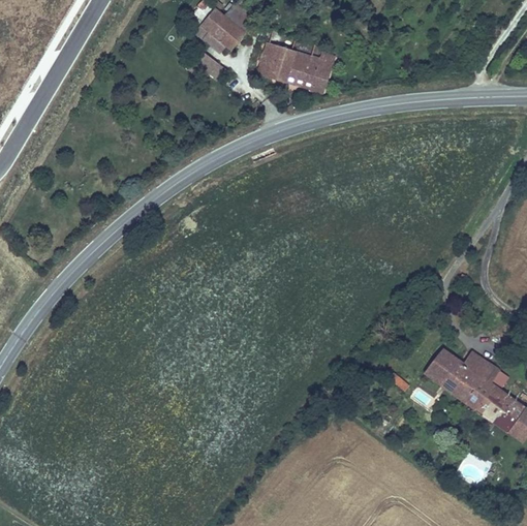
[(237,2),(225,17),(215,8),(194,34),(219,54),(225,47),(230,52),(257,19),(237,2)]
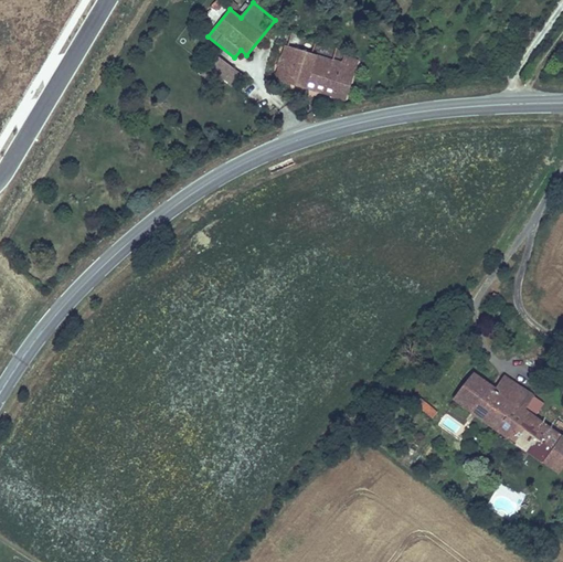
[(274,78),(347,99),(358,60),(344,56),(342,61),(285,44),(274,78)]
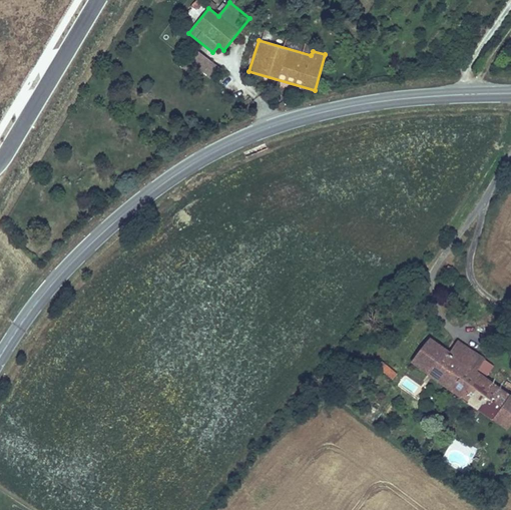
[(210,77),(219,65),(199,51),(190,63),(210,77)]
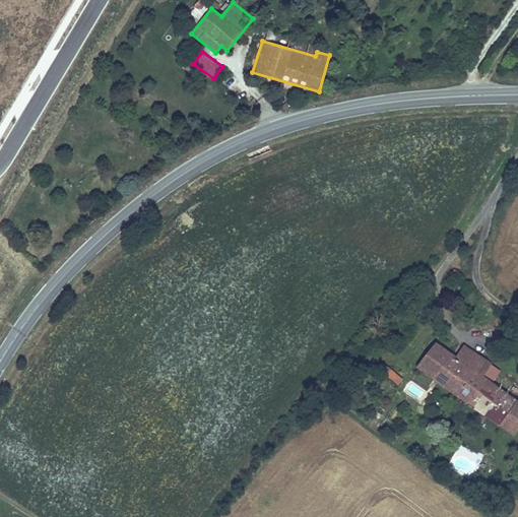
[(450,392),(463,400),(481,375),(464,363),(472,351),(464,345),(456,358),(436,343),(417,368),(434,380),(440,371),(457,383),(450,392)]
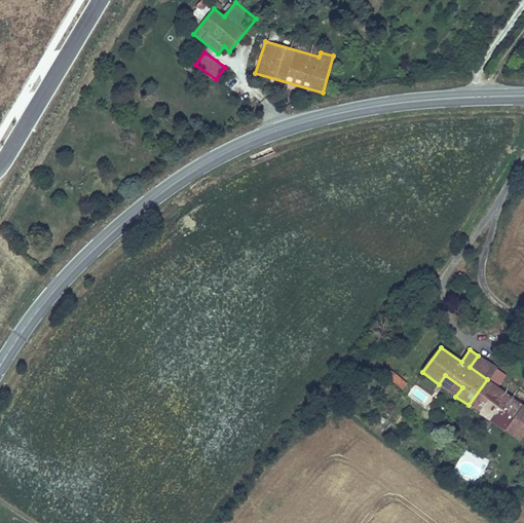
[(470,367),(487,379),(497,387),(507,375),(478,356),(470,367)]
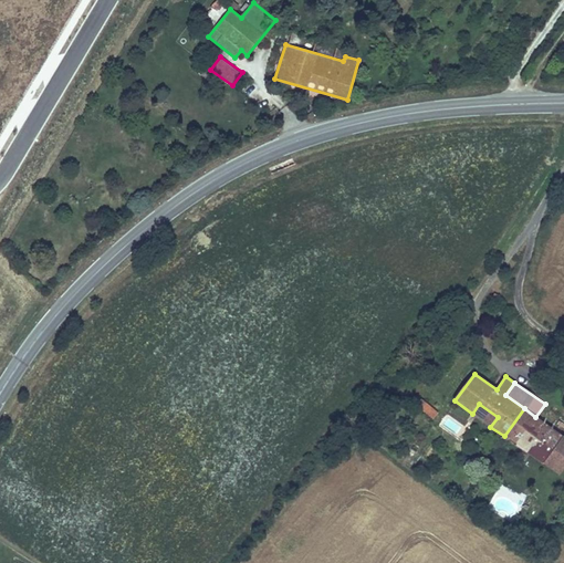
[(440,412),(426,400),(420,409),(434,419),(440,412)]
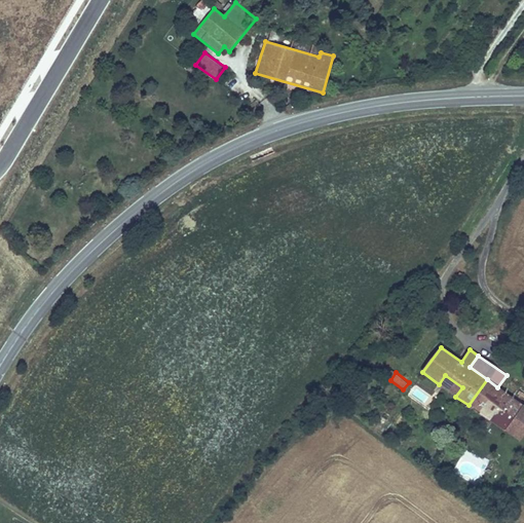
[(455,397),(462,387),(445,375),(439,384),(455,397)]
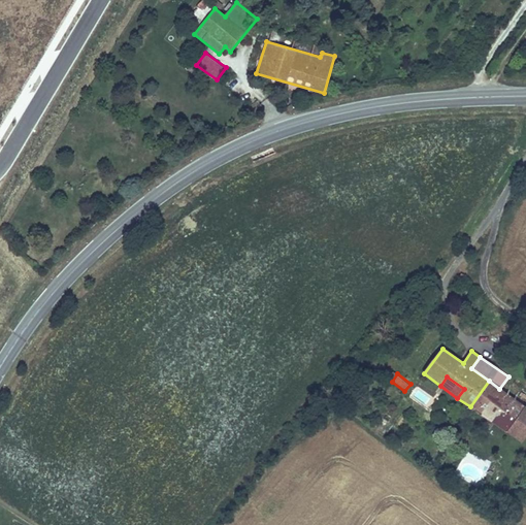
[(525,407),(499,389),(489,381),(470,406),(520,443),(525,434),(525,407)]
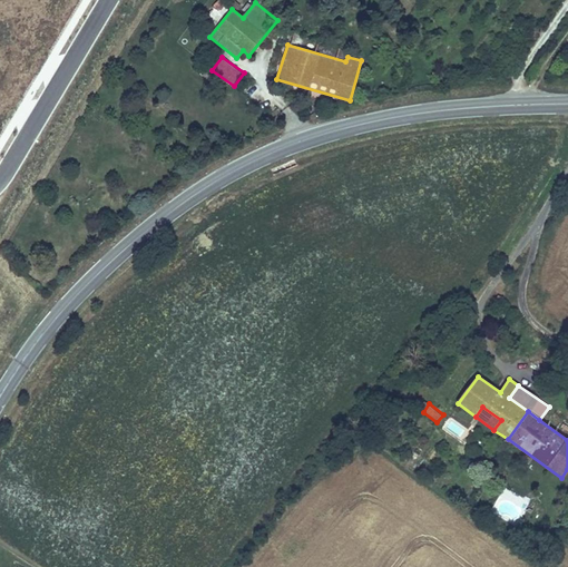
All buildings are outlined.
